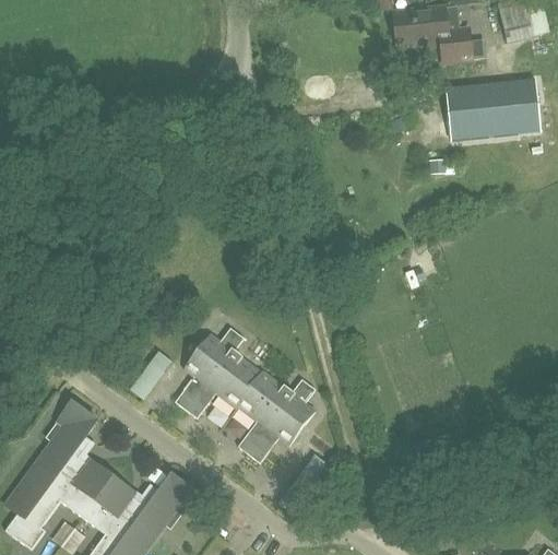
[(497,2),(506,43),(533,37),(524,0),(506,0),(497,2)]
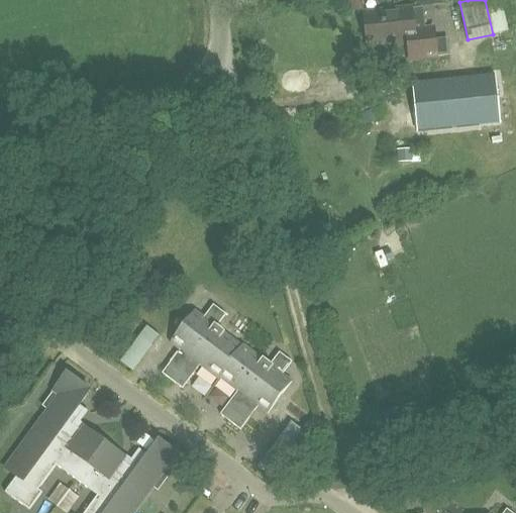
[(411,6),(410,5),(364,9),(367,41),(396,38),(397,41),(407,40),(409,56),(447,53),(446,37),(434,38),(433,25),(425,26),(423,5),(411,6)]
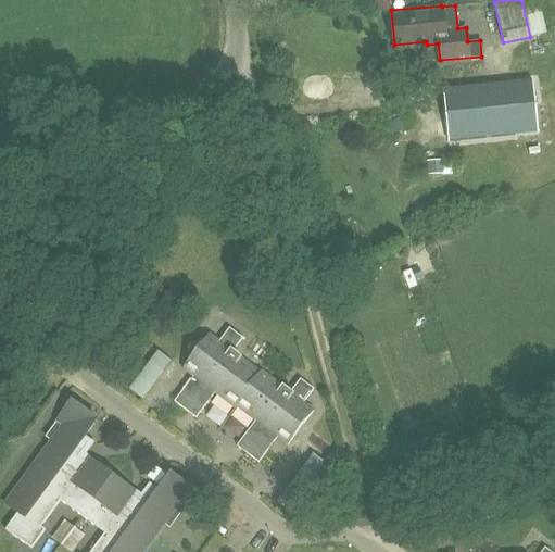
[(466,109),(444,111),(446,138),(515,132),(513,107),(534,104),(532,77),(464,84),(466,109)]
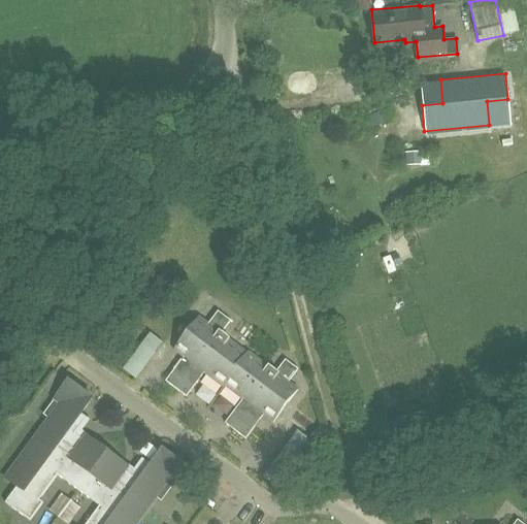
[(383,109),(370,111),(372,124),(385,121),(383,109)]
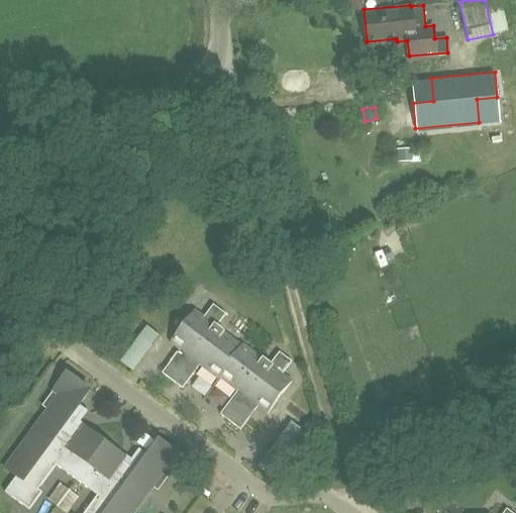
[(410,148),(395,148),(396,162),(410,161),(410,148)]
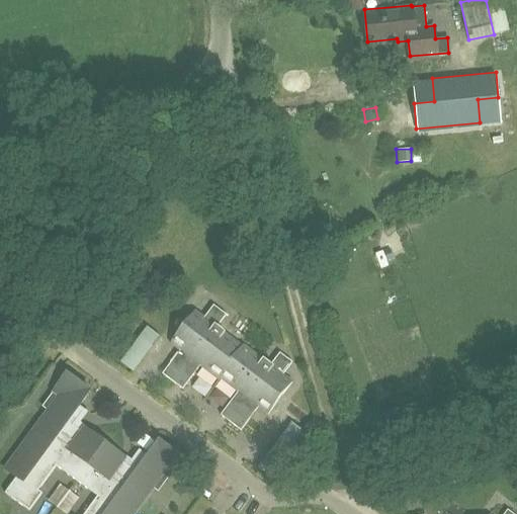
[(179,346),(168,361),(161,370),(181,386),(198,362),(219,376),(220,375),(237,389),(220,412),(240,427),(257,404),(267,411),(291,378),(281,371),(290,360),(279,351),(270,363),(241,342),(240,343),(216,324),(225,312),(212,303),(203,315),(193,307),(169,339),(179,346)]
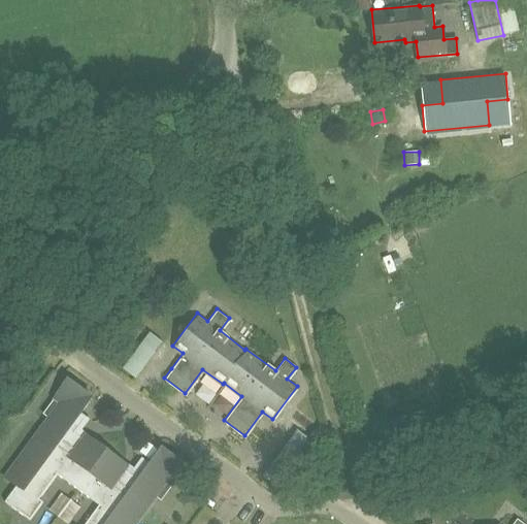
[(150,330),(141,339),(155,350),(162,339),(150,330)]
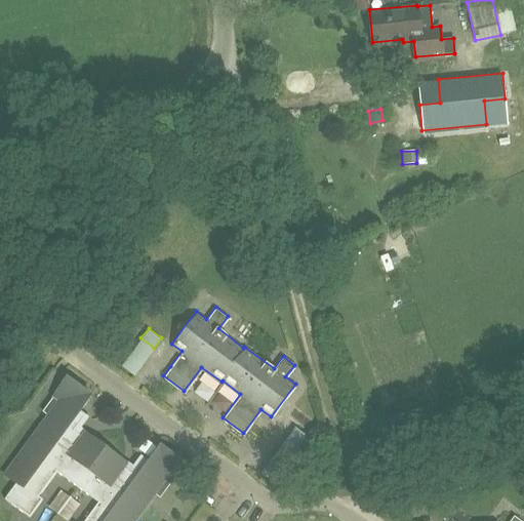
[(78,410),(90,394),(66,376),(53,394),(59,399),(4,474),(15,482),(4,497),(29,515),(42,497),(38,494),(55,470),(97,501),(82,520),(131,520),(165,476),(171,480),(185,463),(160,445),(148,462),(142,456),(131,472),(119,464),(122,458),(88,434),(85,438),(73,430),(84,414),(78,410)]
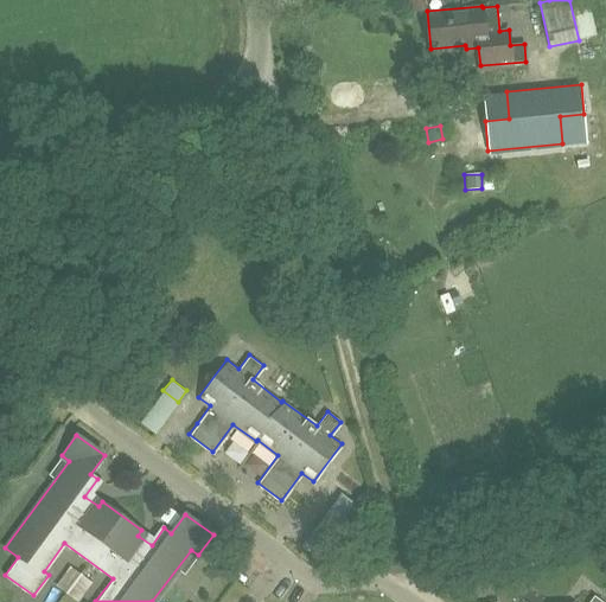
[(332,503),(348,514),(356,503),(340,492),(332,503)]
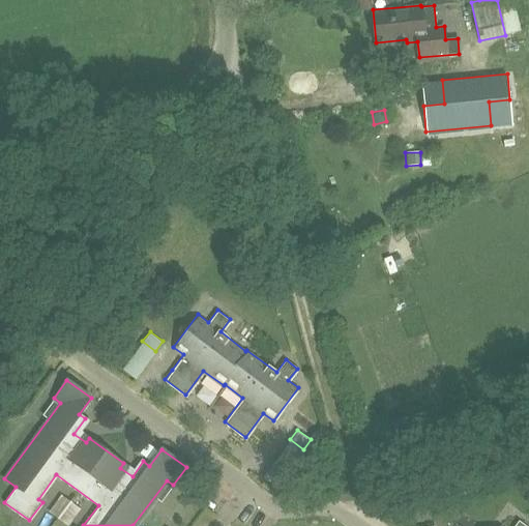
[(270,466),(263,476),(275,486),(283,476),(270,466)]
